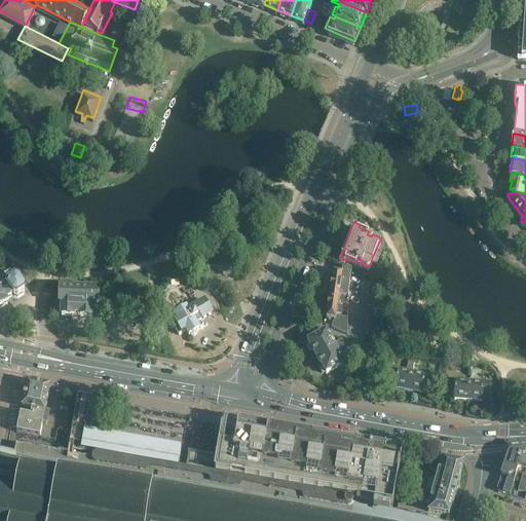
[(340,268),(334,267),(332,276),(332,277),(330,278),(330,282),(331,283),(331,284),(331,290),(340,292),(348,293),(351,267),(342,263),(340,268)]
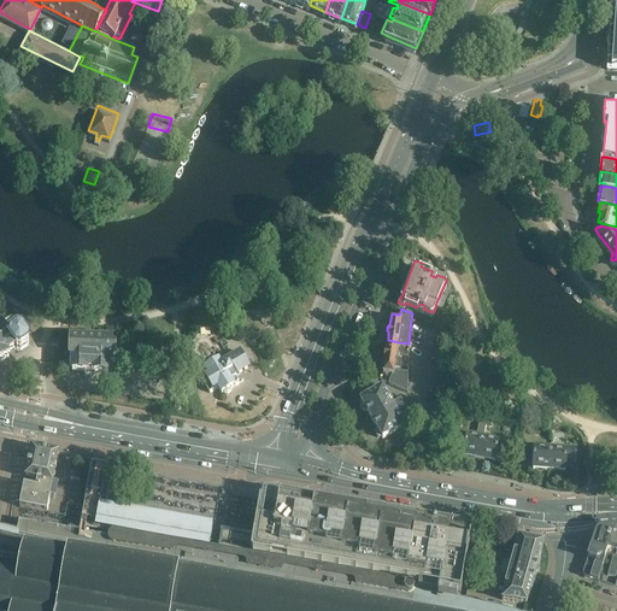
[(0,356),(10,351),(7,348),(16,344),(21,345),(28,340),(29,336),(22,327),(19,325),(10,333),(3,321),(0,322),(0,356)]
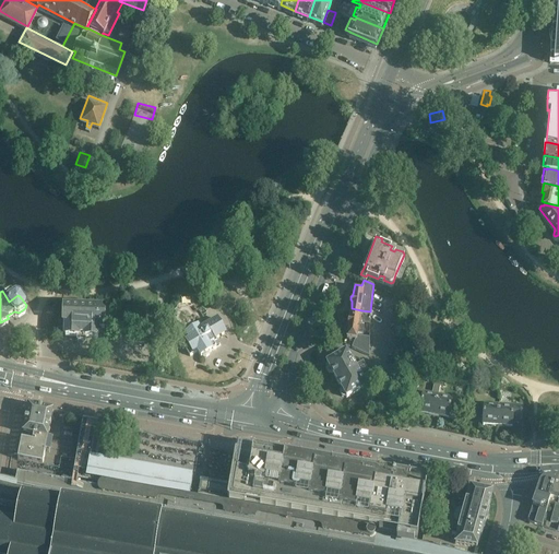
[(63,307),(62,314),(64,315),(64,318),(66,319),(66,331),(79,332),(79,330),(85,330),(85,332),(98,332),(98,325),(105,325),(106,308),(104,307),(104,304),(64,303),(64,307),(63,307)]
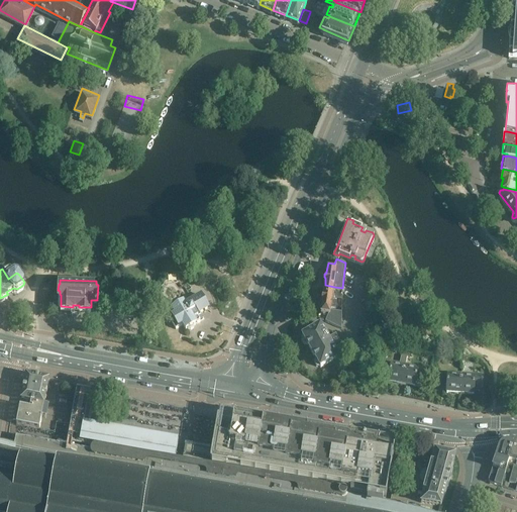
[(342,288),(325,285),(324,291),(323,291),(323,292),(321,293),(321,296),(322,297),(322,299),(323,299),(321,308),(323,308),(323,309),(327,310),(327,309),(328,309),(325,317),(341,324),(341,295),(342,288)]
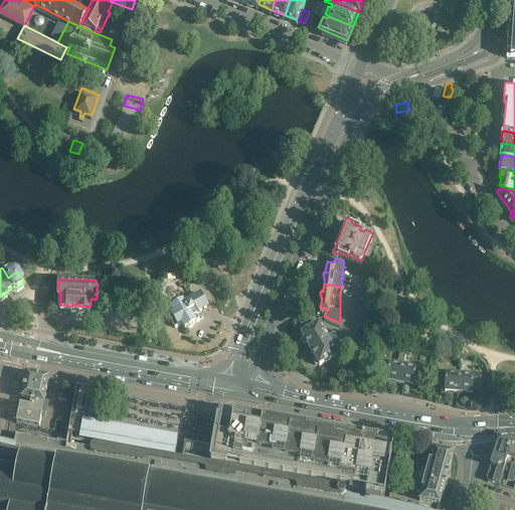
[(183,296),(171,304),(172,305),(167,309),(176,324),(178,323),(178,324),(181,321),(185,326),(197,319),(196,318),(200,316),(197,312),(200,310),(198,307),(207,301),(200,289),(184,298),(183,296)]
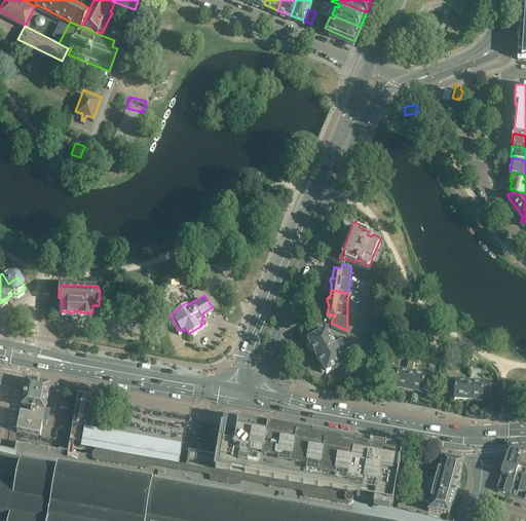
[(326,327),(307,337),(308,338),(307,341),(309,345),(312,346),(317,355),(344,339),(342,334),(334,339),(326,327)]
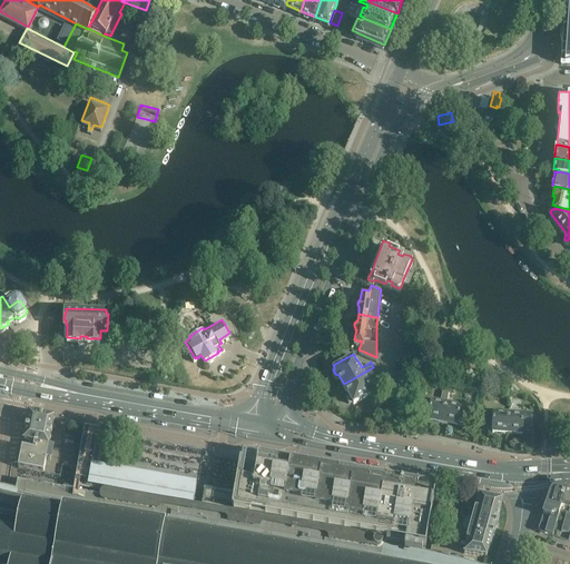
[(377,374),(373,367),(344,384),(349,391),(347,395),(350,398),(353,399),(354,401),(374,388),(369,379),(377,374)]
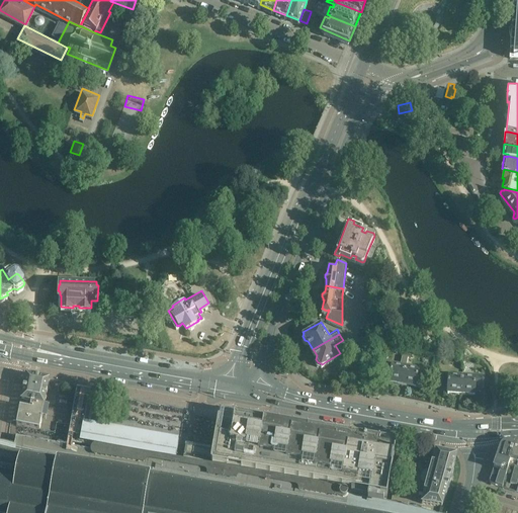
[(389,377),(403,379),(406,363),(393,360),(389,377)]
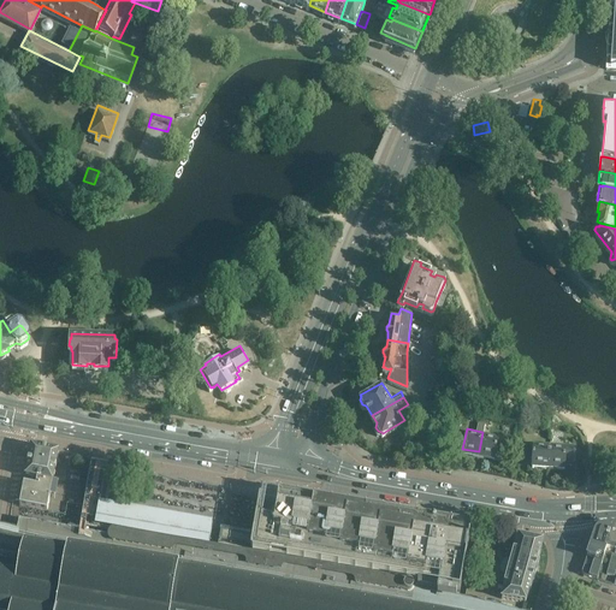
[(483,432),(479,451),(495,455),(497,445),(499,446),(502,436),(483,432)]
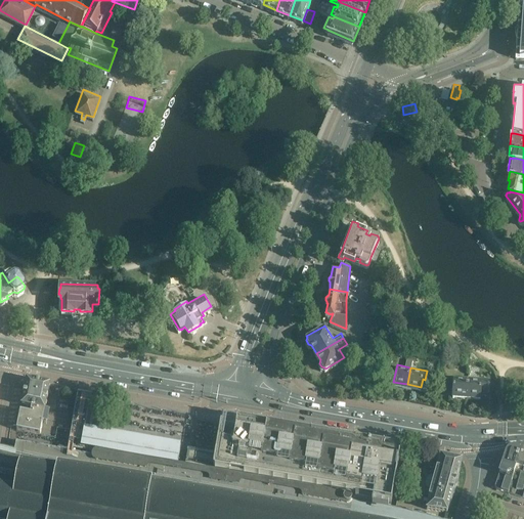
[(463,373),(462,375),(454,375),(452,393),(467,394),(468,374),(463,373)]
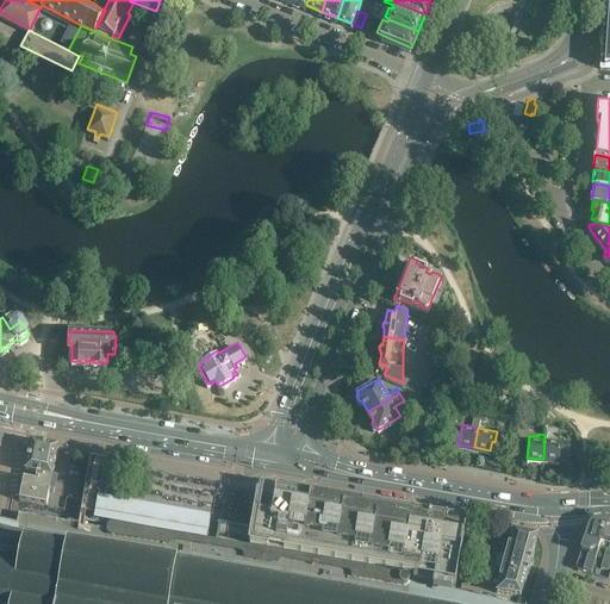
[(545,435),(543,459),(560,460),(560,454),(566,455),(567,452),(570,452),(571,441),(567,441),(567,436),(545,435)]
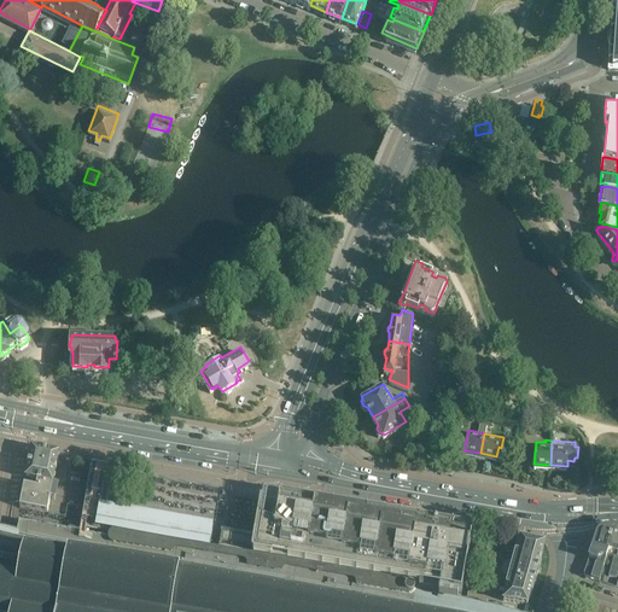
[(30,443),(22,489),(50,494),(58,449),(30,443)]
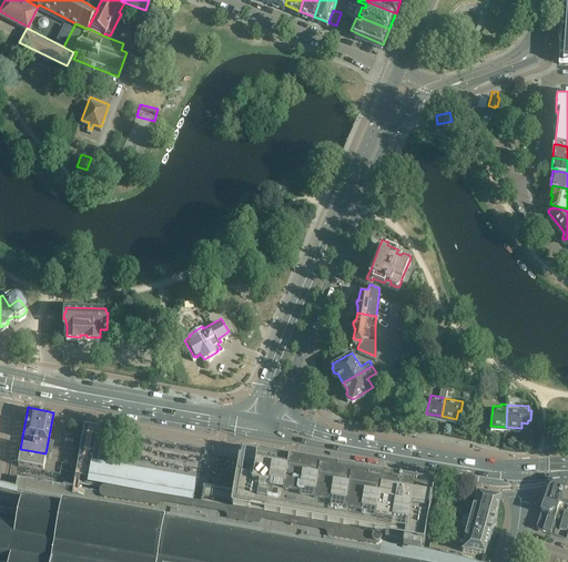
[(141,483),(140,489),(192,498),(195,479),(153,471),(154,470),(144,469),(123,465),(98,460),(103,423),(94,422),(83,420),(75,461),(73,479),(99,483),(101,477),(141,483)]
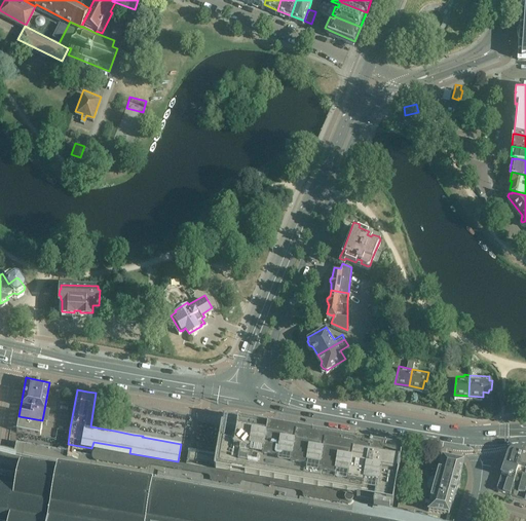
[(42,420),(19,416),(16,428),(39,432),(42,420)]
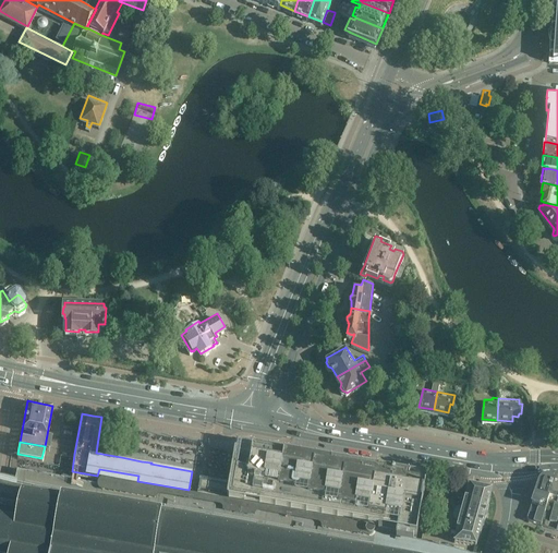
[(424,477),(425,472),(370,463),(252,442),(252,445),(253,446),(252,453),(238,451),(237,459),(238,460),(237,465),(235,465),(235,463),(234,463),(231,480),(201,475),(197,489),(261,500),(384,523),(383,529),(398,532),(397,537),(413,540),(414,536),(416,536),(417,532),(419,523),(422,505),(425,485),(424,485),(425,478),(424,477)]
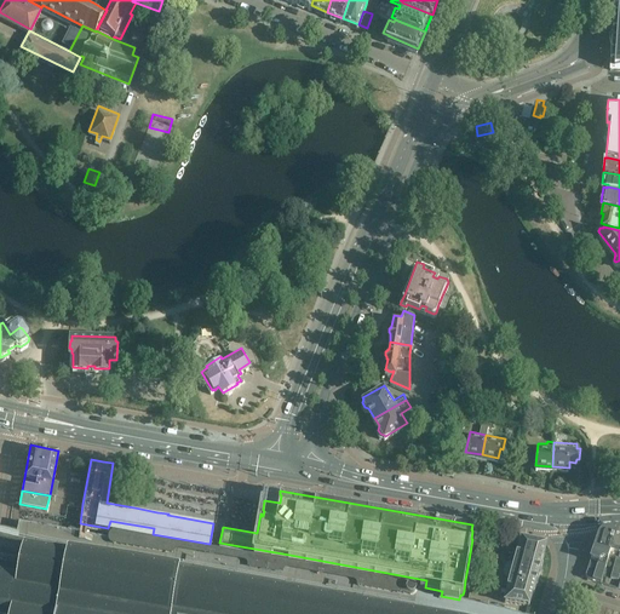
[(241,512),(259,514),(260,498),(242,497),(241,512)]
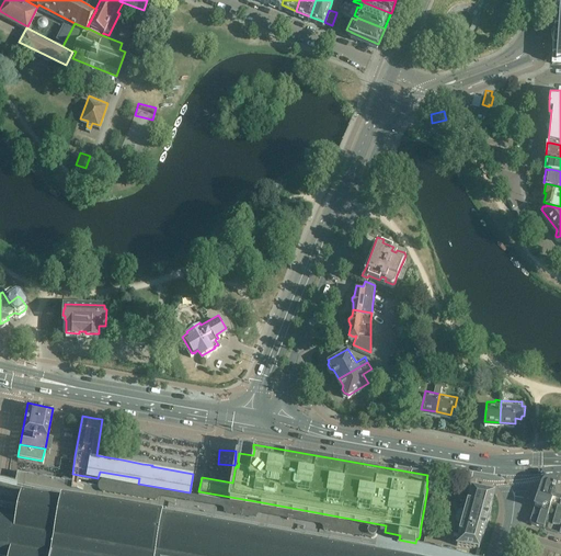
[(0,555),(484,555),(485,555),(437,543),(416,539),(415,543),(399,540),(399,535),(378,532),(377,528),(375,525),(364,523),(323,517),(198,494),(190,492),(138,484),(118,480),(103,478),(100,480),(99,484),(54,475),(18,469),(15,481),(11,510),(0,508),(0,555)]
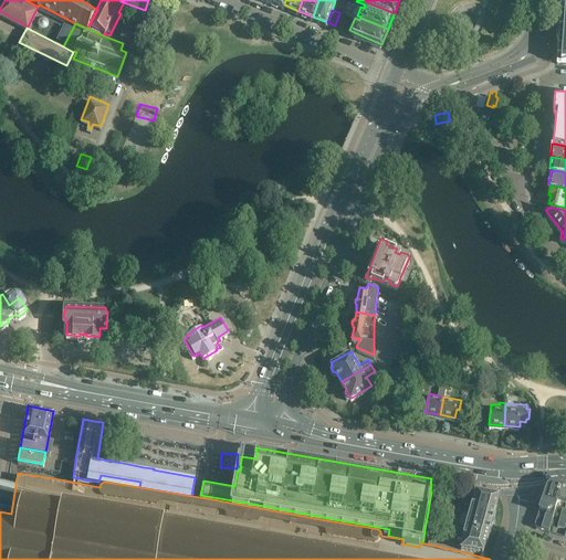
[(547,484),(542,498),(540,507),(547,509),(547,508),(551,506),(555,507),(557,498),(563,479),(558,477),(557,479),(556,479),(554,479),(552,481),(551,481),(548,482),(548,483),(547,484)]
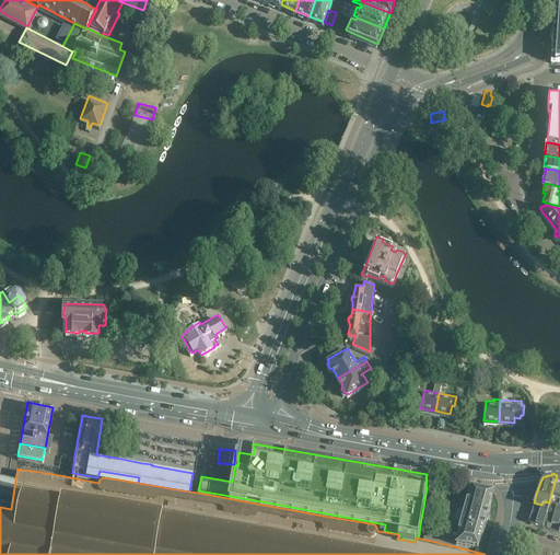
[(557,475),(551,494),(550,498),(557,500),(551,518),(558,520),(559,512),(559,473),(557,475)]
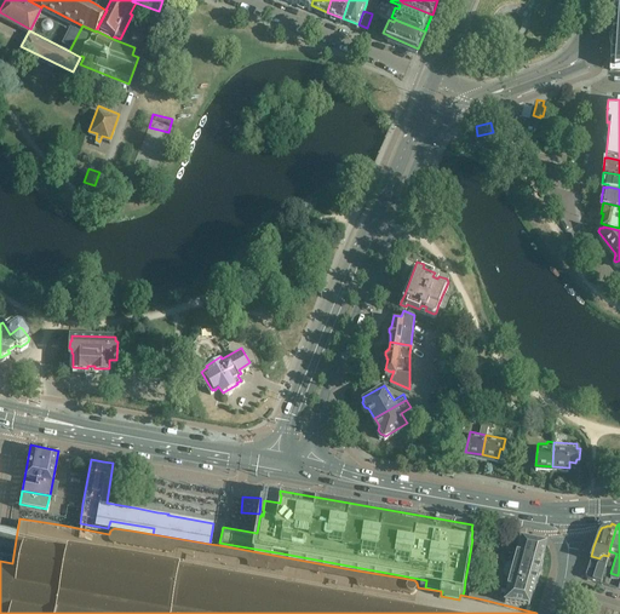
[(509,584),(505,597),(529,601),(546,540),(522,535),(518,550),(517,550),(515,558),(510,560),(506,562),(504,567),(506,572),(510,574),(511,574),(507,584),(509,584)]
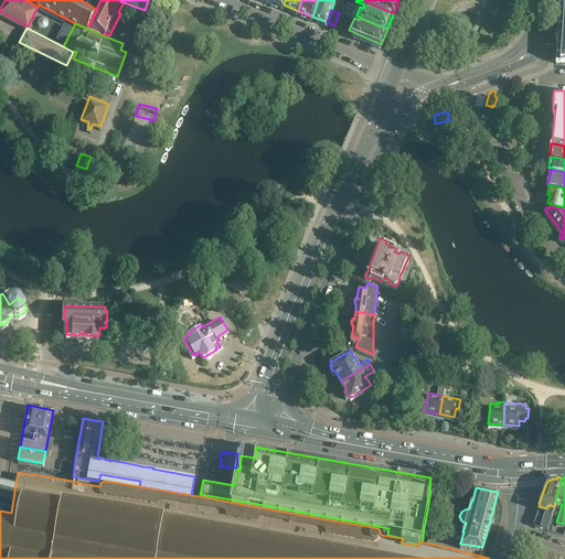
[(546,508),(539,506),(533,520),(535,523),(547,526),(554,506),(550,505),(546,507),(546,508)]
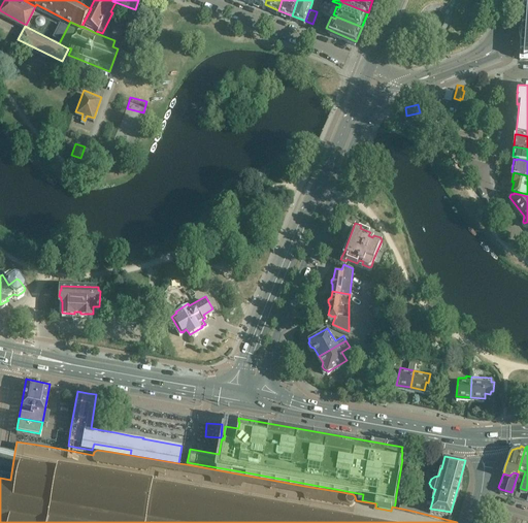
[(505,510),(499,508),(495,520),(501,522),(505,510)]
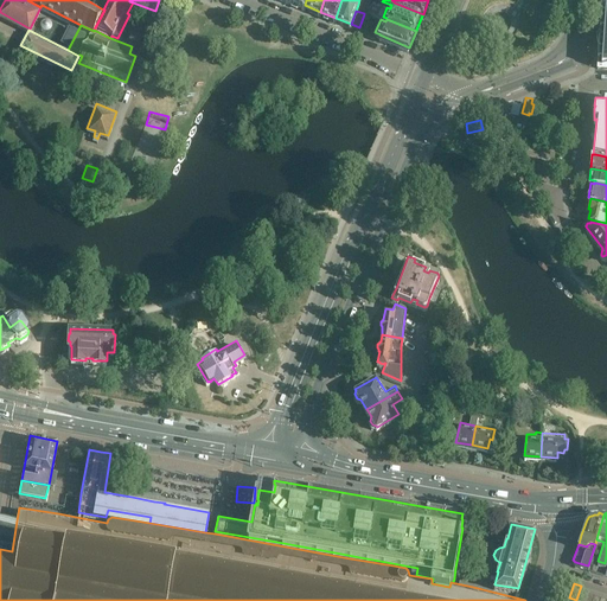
[(583,600),(588,588),(581,586),(576,600),(580,600),(583,600)]
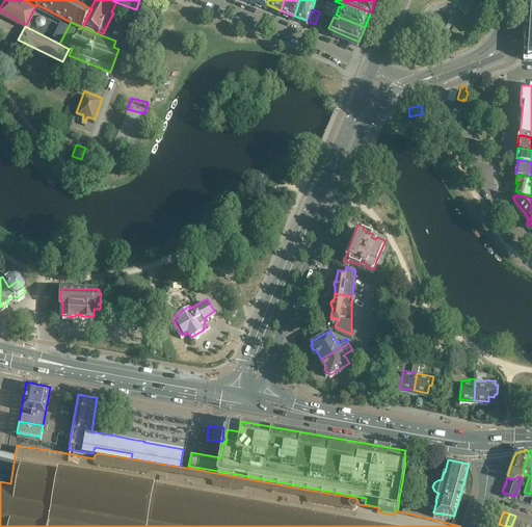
[(517,526),(521,518),(515,516),(511,526),(517,526)]
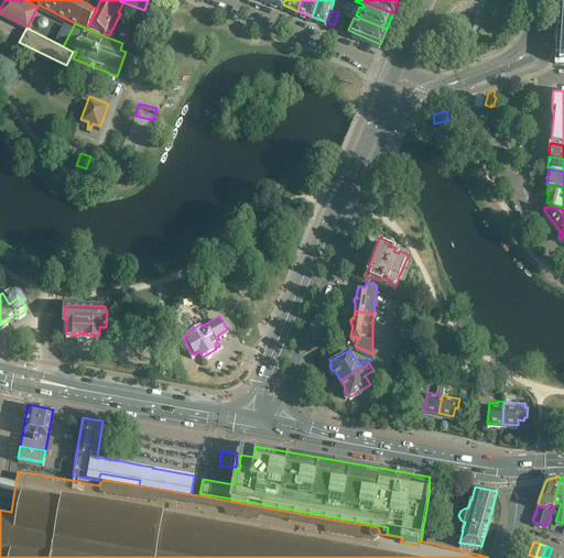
[(555,557),(559,550),(552,548),(549,557),(555,557)]
